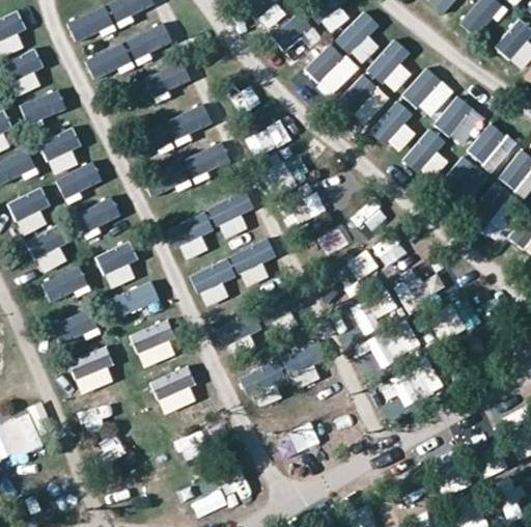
[(115,0),(107,4),(116,24),(152,6),(148,0),(115,0)]
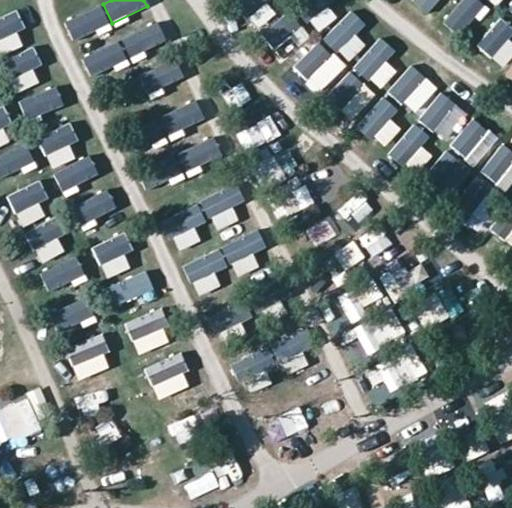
[(237,0),(233,4),(247,19),(268,0),(237,0)]
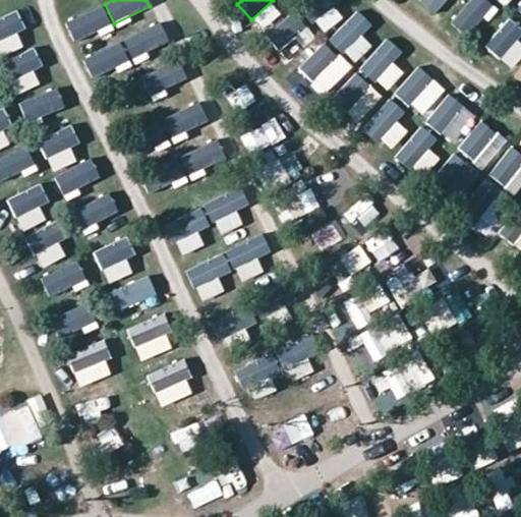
[(309,0),(304,4),(316,16),(335,0),(309,0)]
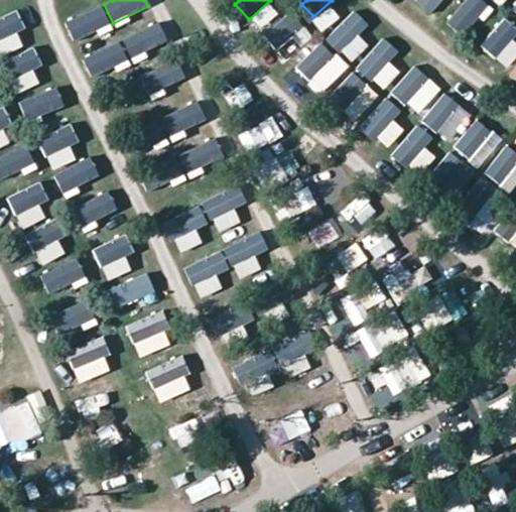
[(415,0),(428,9),(434,0),(415,0)]
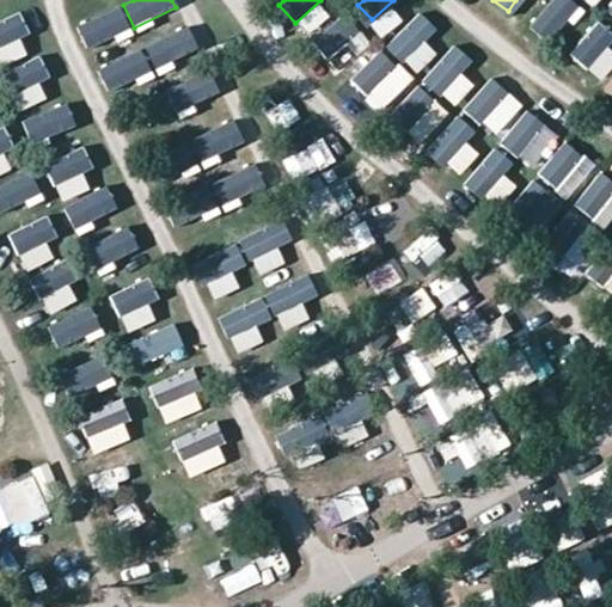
[(557,0),(534,34),(550,44),(576,6),(568,0),(557,0)]
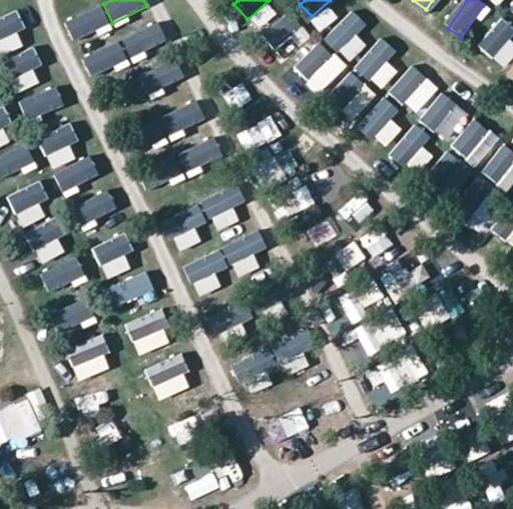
[(15,6),(0,13),(0,35),(24,24),(15,6)]
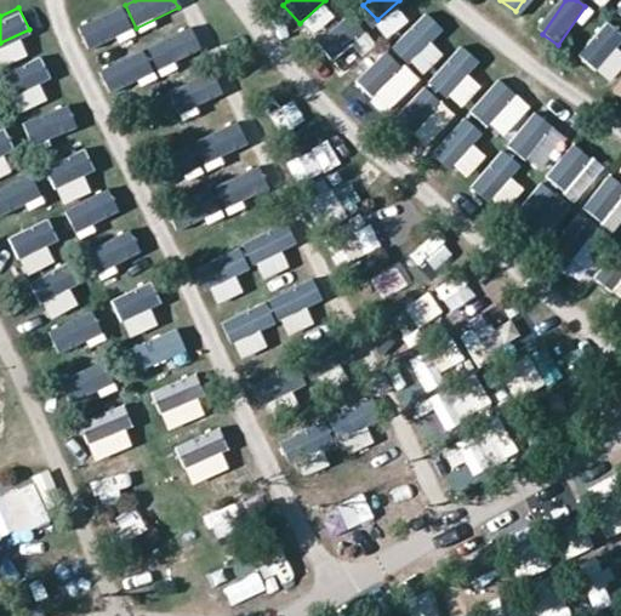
[(117,7),(78,28),(90,51),(129,30),(117,7)]
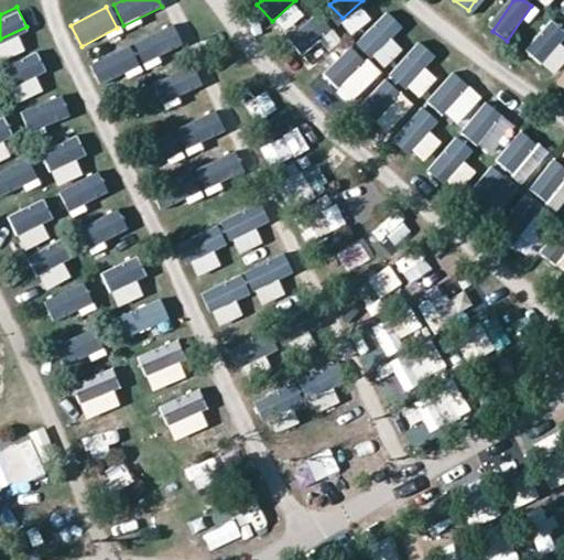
[(320,10),(289,39),(303,54),(334,25),(320,10)]
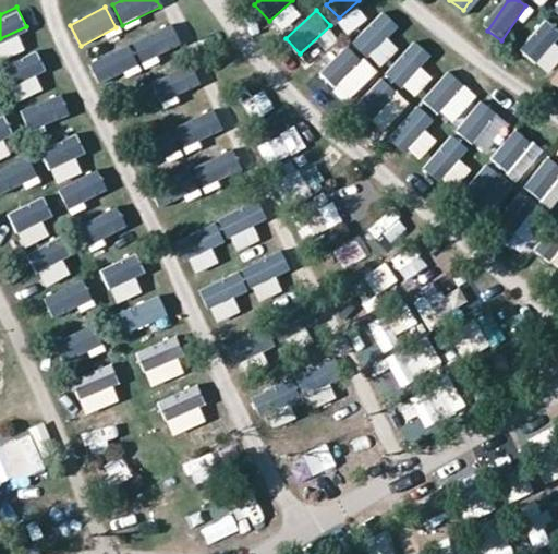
[(396,28),(379,11),(353,37),(370,55),(396,28)]
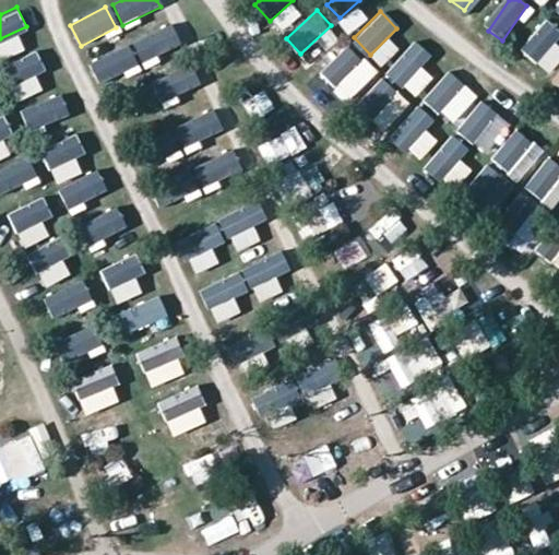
[(558,23),(551,18),(528,47),(544,60),(558,42),(558,23)]
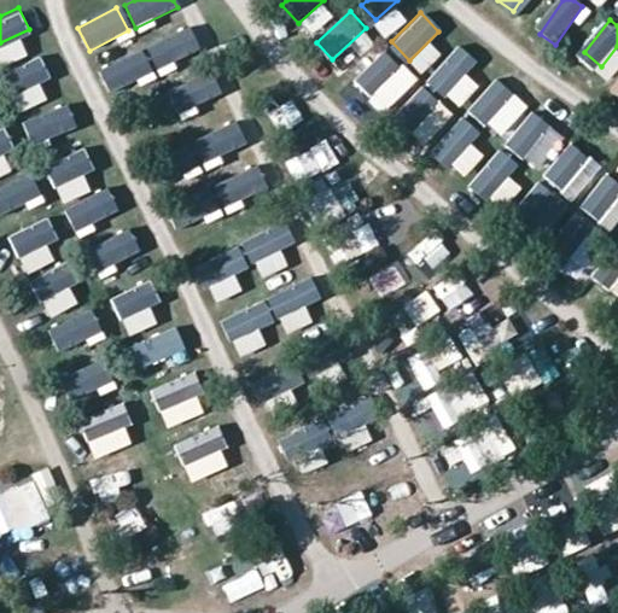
[(184,25),(145,48),(158,69),(197,45),(184,25)]
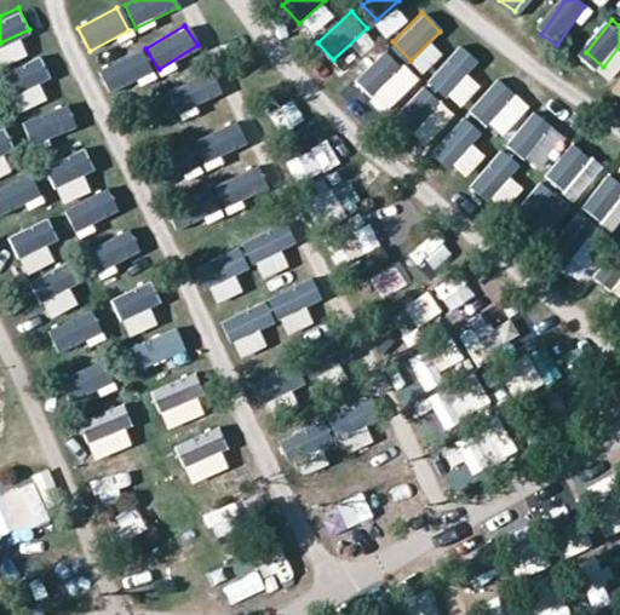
[(457,47),(430,76),(449,93),(475,64),(457,47)]
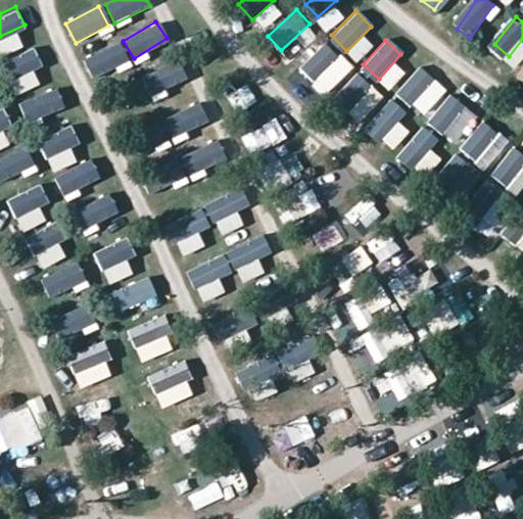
[(116,41),(84,59),(95,79),(128,61),(116,41)]
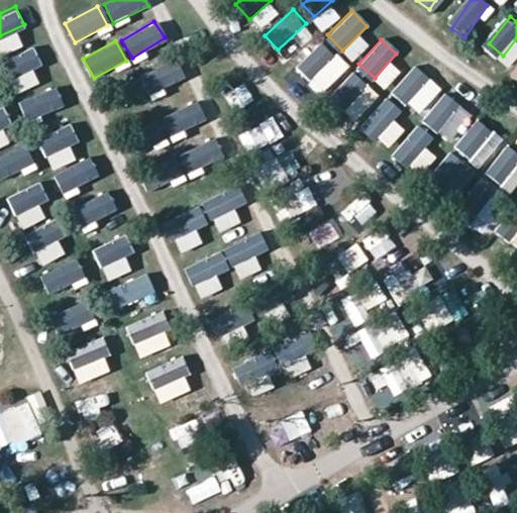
[(334,57),(320,42),(297,67),(311,81),(334,57)]
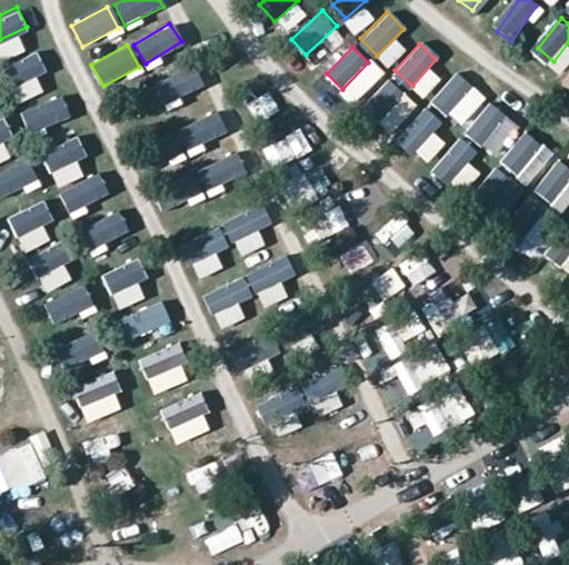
[(36,49),(0,65),(0,69),(7,83),(43,67),(36,49)]
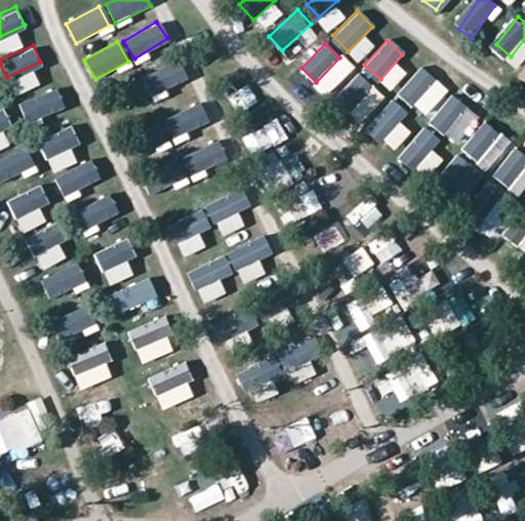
[(175,58),(144,75),(154,96),(187,80),(175,58)]
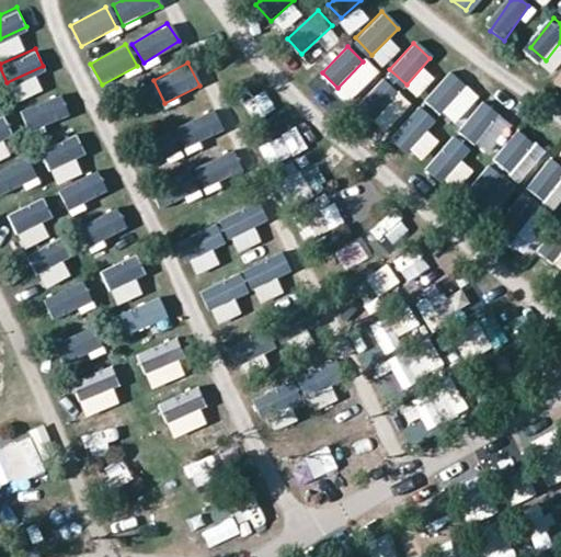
[(465,83),(449,70),(424,99),(439,113),(465,83)]
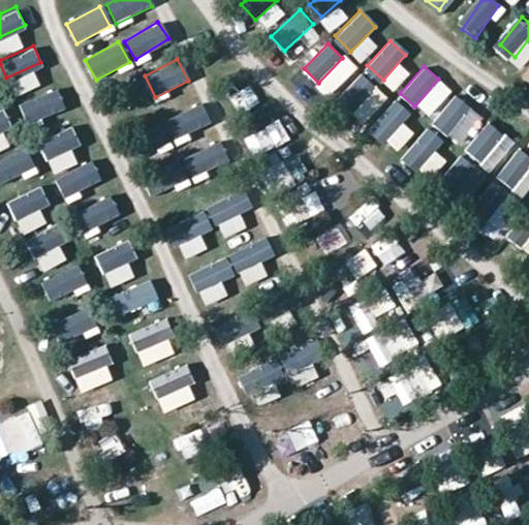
[(11,79),(17,92),(39,81),(33,68),(11,79)]
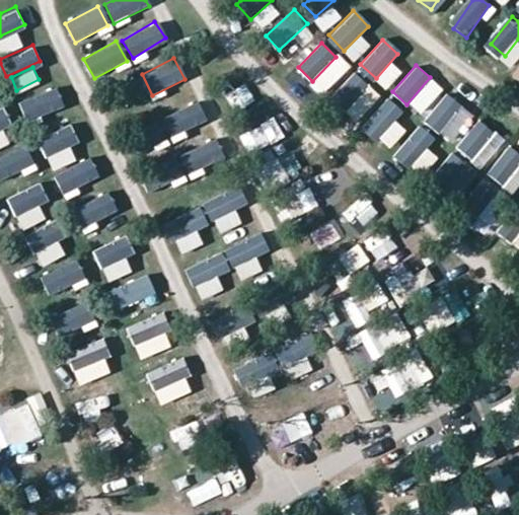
[(369,86),(354,71),(330,95),(346,111),(369,86)]
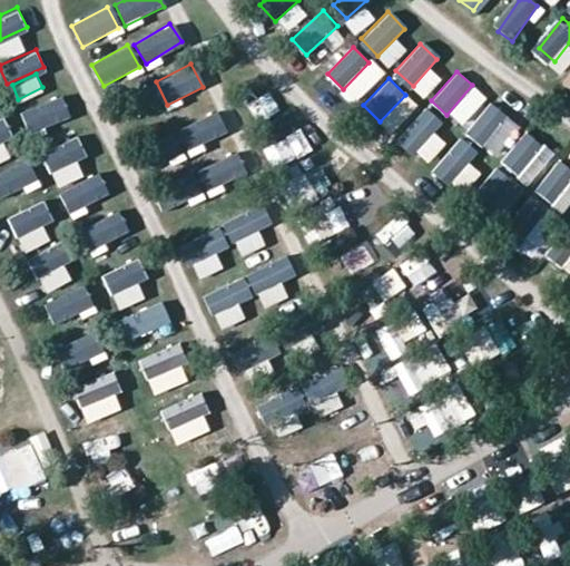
[(235,95),(247,115),(273,98),(261,79),(235,95)]
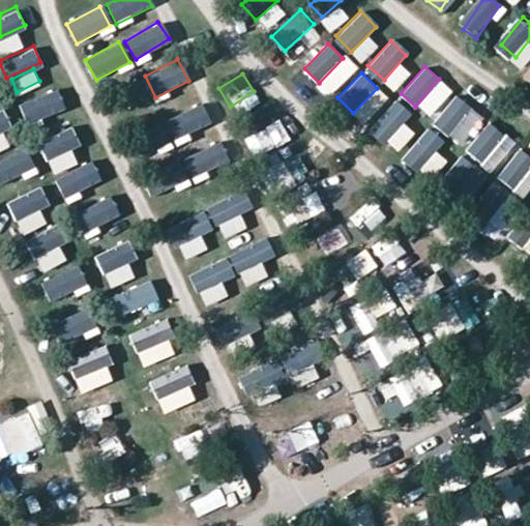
[(50,82),(19,99),(29,119),(61,101),(50,82)]
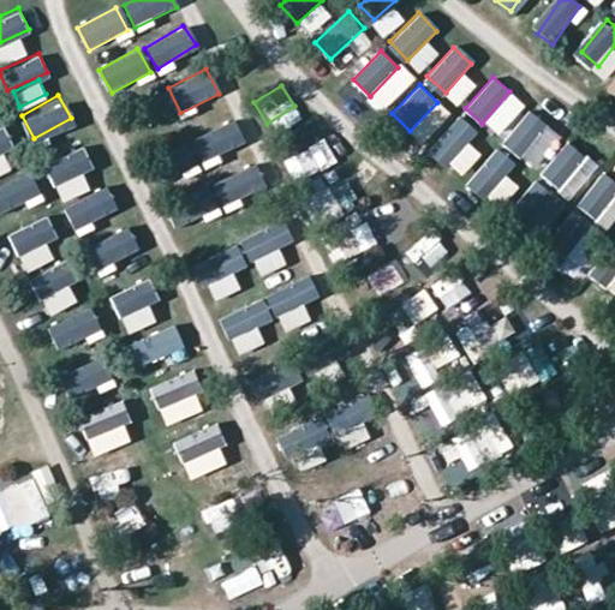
[(544,123),(530,109),(503,139),(519,153),(544,123)]
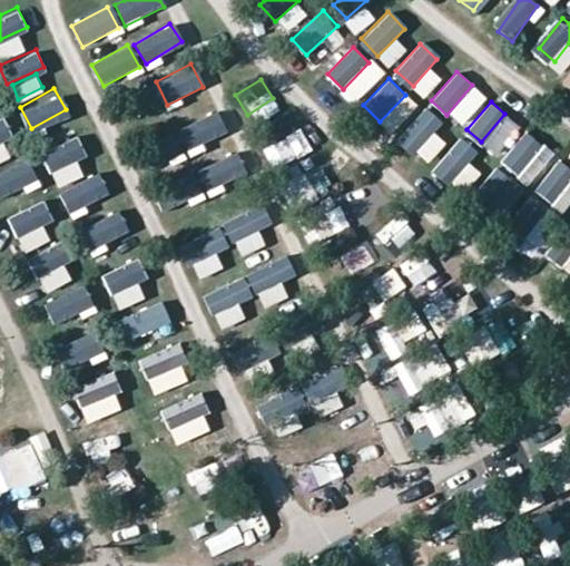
[(439,120),(424,106),(394,137),(409,152),(439,120)]
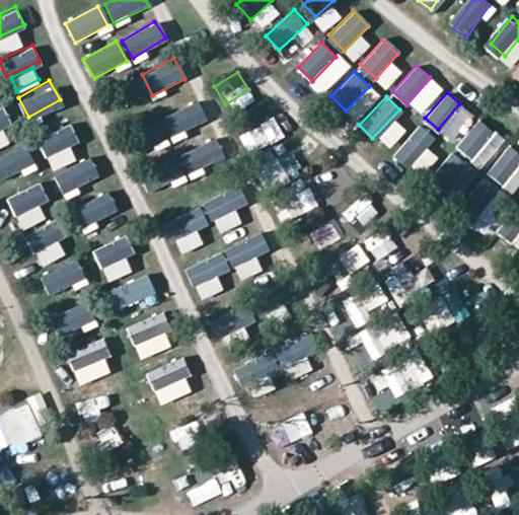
[(194,99),(161,118),(172,137),(206,119),(194,99)]
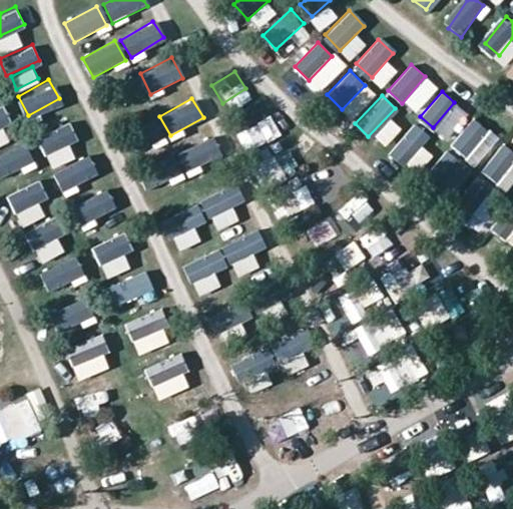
[(4,101),(0,102),(0,125),(14,118),(4,101)]
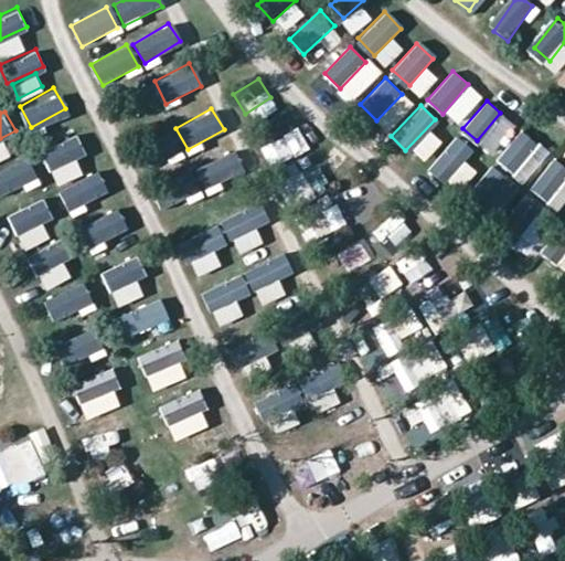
[(540,146),(521,130),(499,157),(518,172),(540,146)]
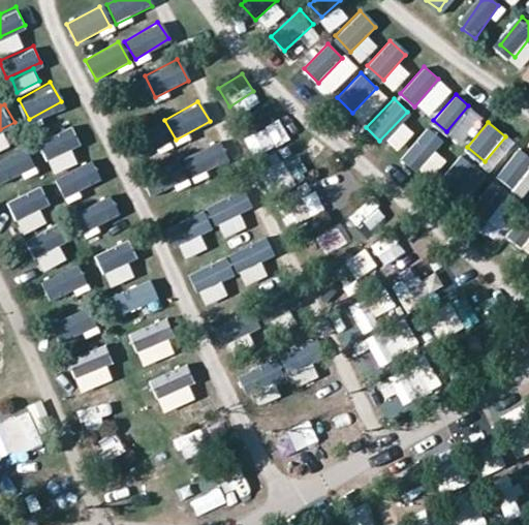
[(159,123),(124,139),(131,156),(166,141),(159,123)]
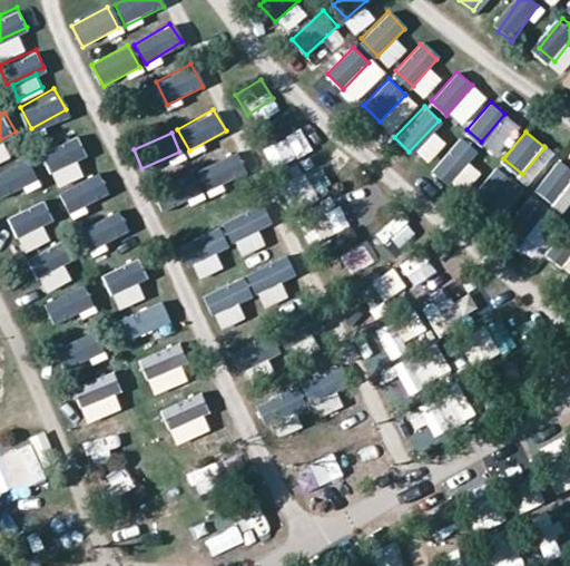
[(76,134),(43,150),(53,169),(86,154),(76,134)]
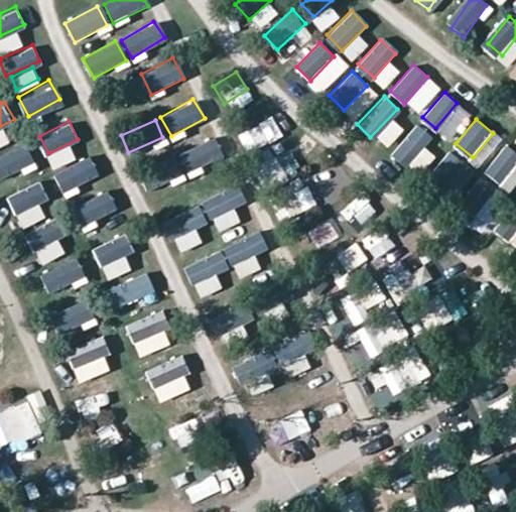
[(433,138),(416,124),(391,152),(407,166),(433,138)]
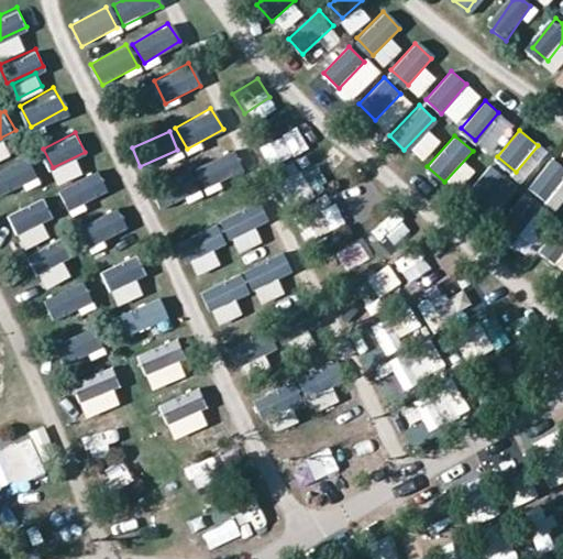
[(231,149),(196,167),(206,186),(241,167),(231,149)]
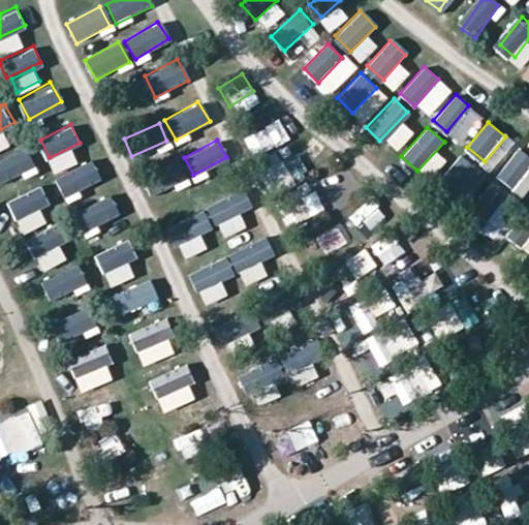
[(24,144),(0,156),(0,179),(33,162),(24,144)]
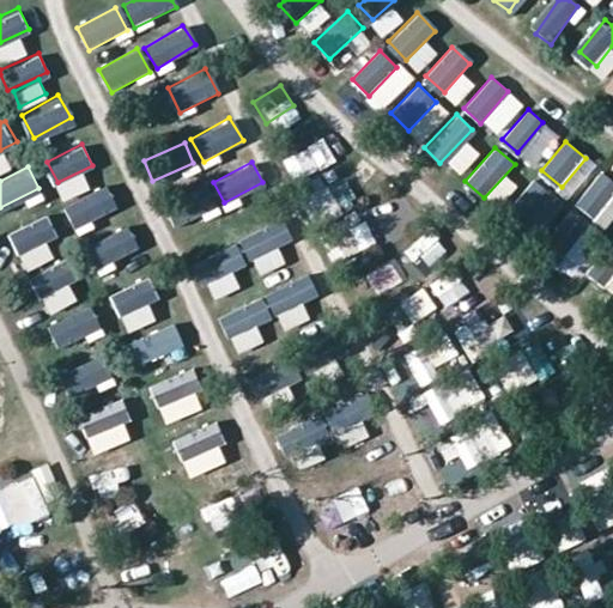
[(612,199),(612,183),(600,172),(574,204),(595,222),(612,199)]
